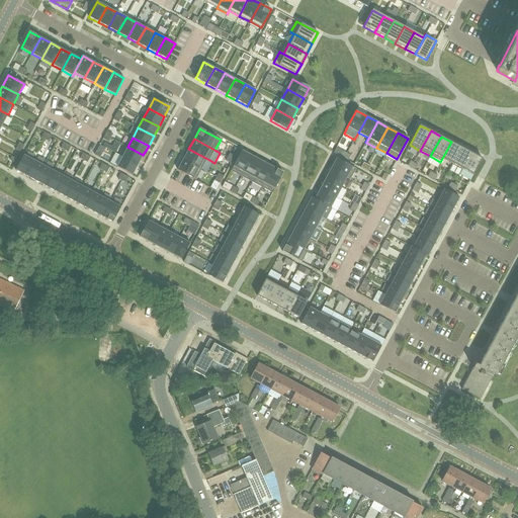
[(451,142),(440,162),(441,162),(443,159),(452,164),(461,148),(451,142)]
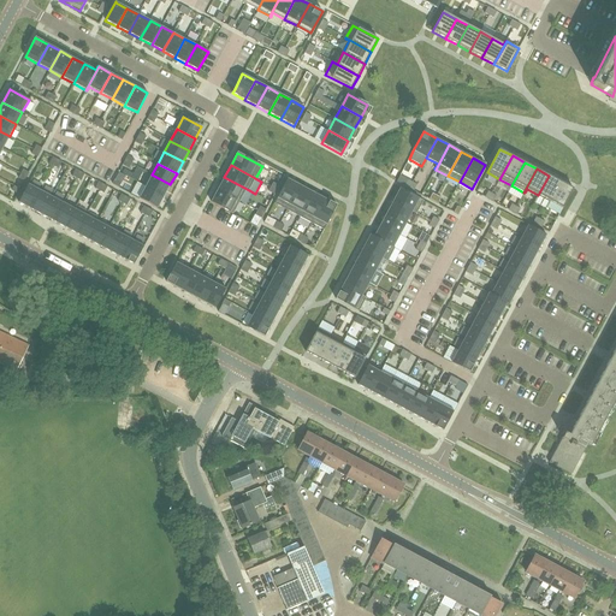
[(164,196),(170,184),(152,175),(146,187),(164,196)]
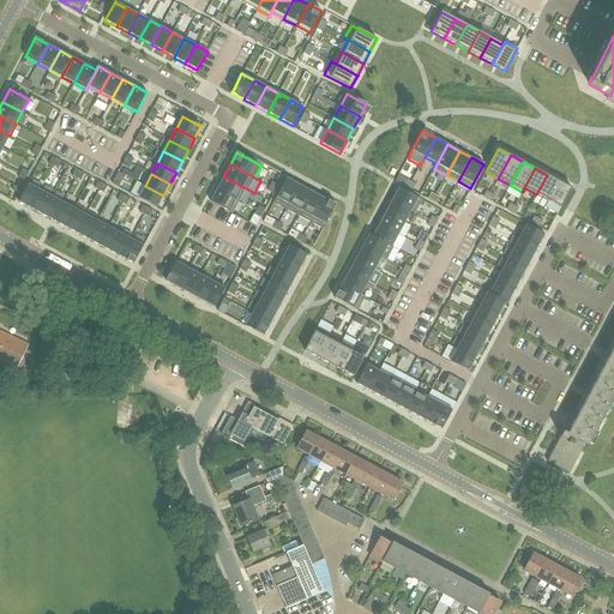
[(547,175),(536,194),(548,200),(559,181),(547,175)]
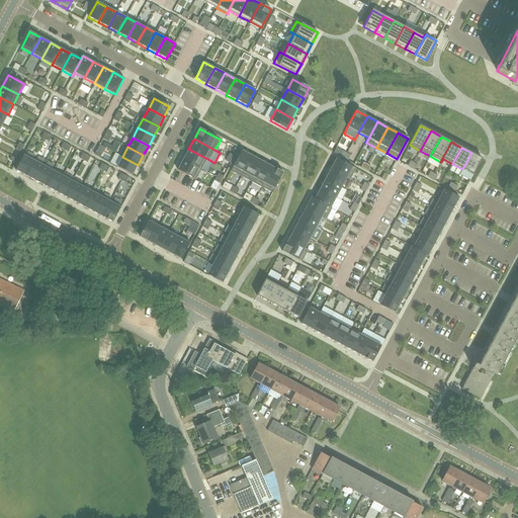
[(188,149),(183,159),(201,169),(207,172),(212,162),(209,161),(209,160),(188,149)]
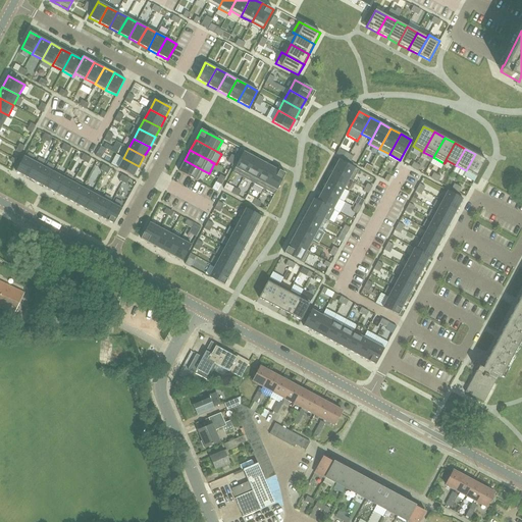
[(244,151),(232,172),(243,177),(254,157),(244,151)]
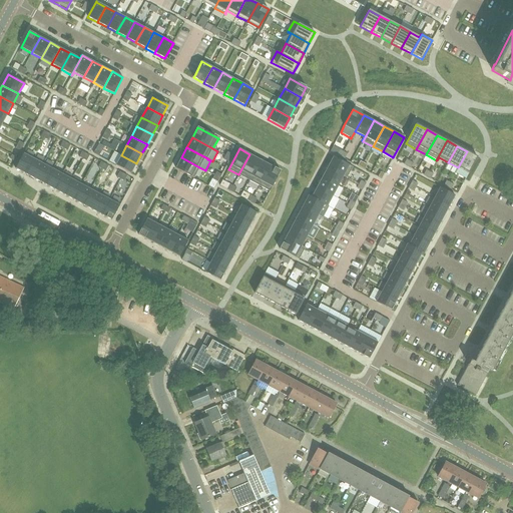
[(467,151),(458,167),(469,173),(477,157),(467,151)]
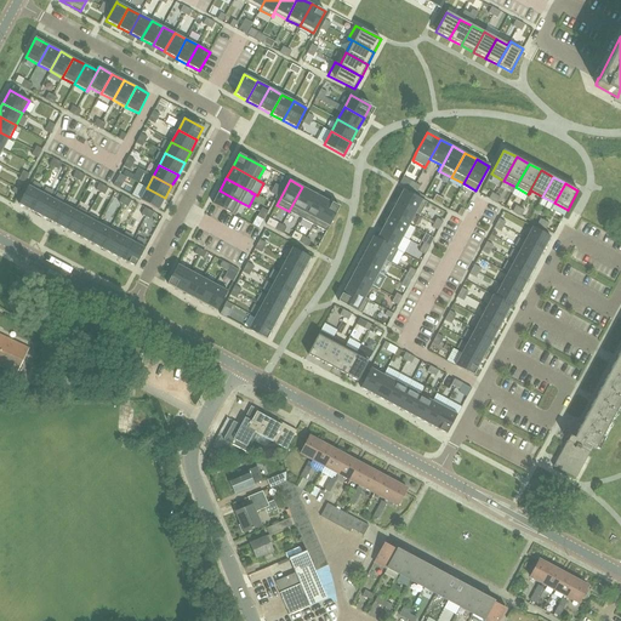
[(18,204),(30,211),(41,192),(29,186),(18,204)]
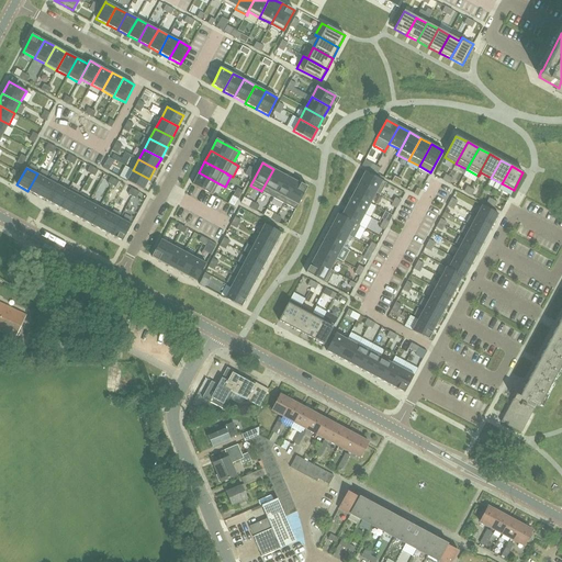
[(273,169),(261,191),(273,198),(285,175),(273,169)]
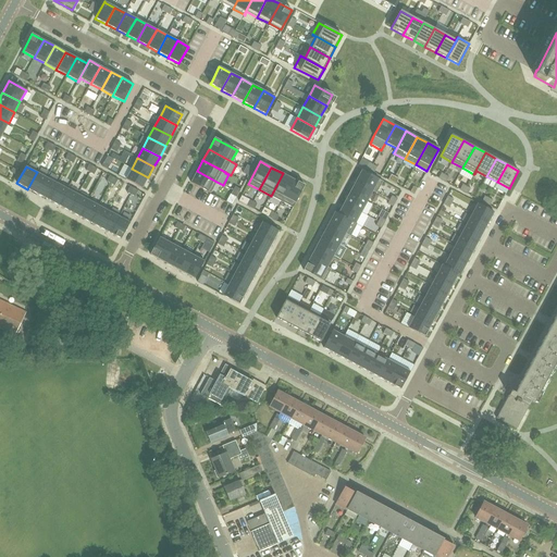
[(148,177),(132,169),(126,180),(143,188),(148,177)]
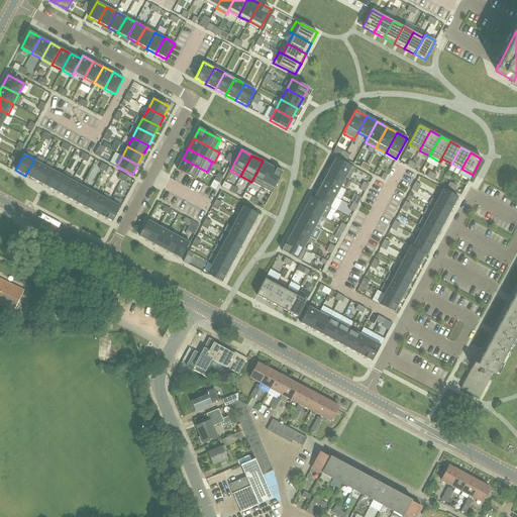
[(336,158),(330,169),(349,179),(355,169),(336,158)]
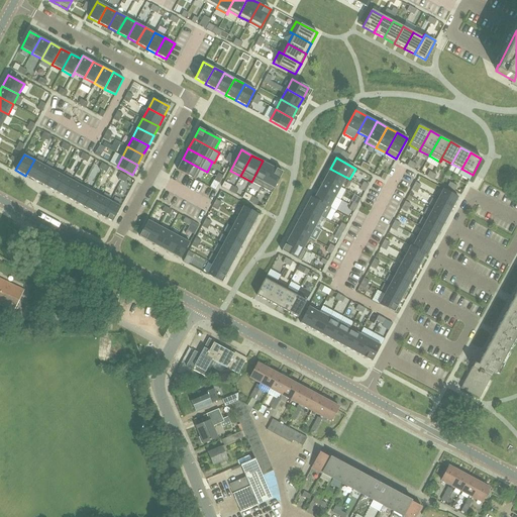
[(183,159),(177,170),(196,180),(201,169),(183,159)]
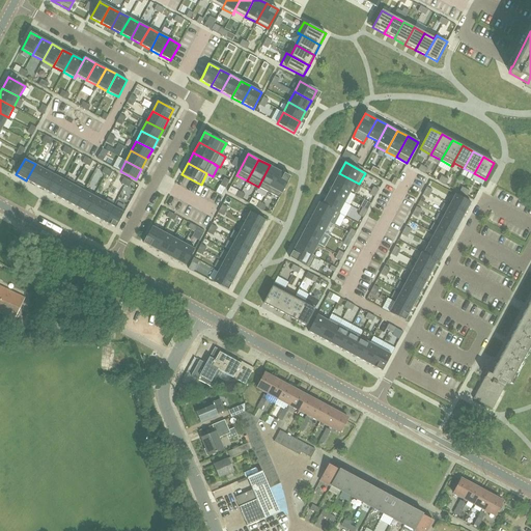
[(35,164),(26,180),(36,186),(45,169),(35,164)]
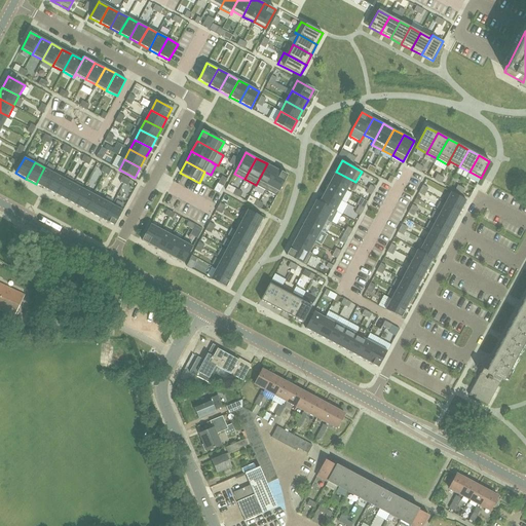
[(267,163),(256,185),(266,190),(277,170),(267,163)]
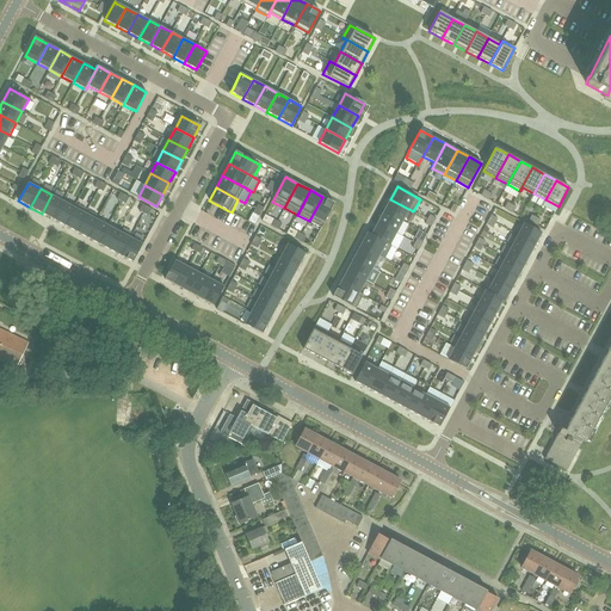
[(63,202),(51,195),(42,214),(53,220),(63,202)]
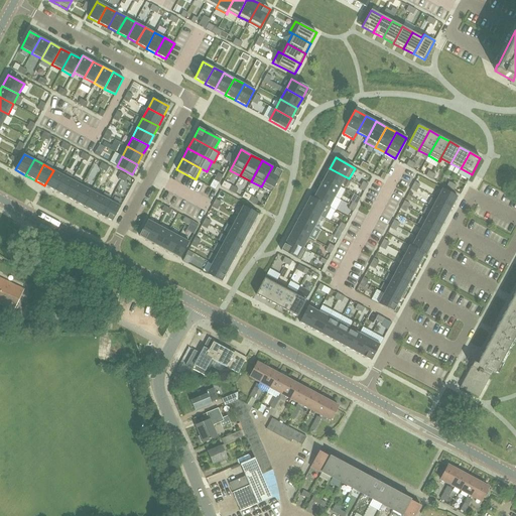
[(272,166),(261,186),(271,192),(282,171),(272,166)]
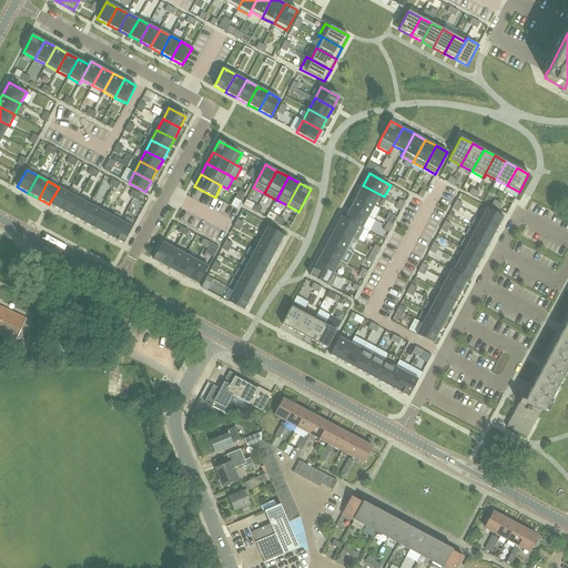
[(363,185),(356,196),(375,205),(381,195),(384,198),(384,196),(363,185)]
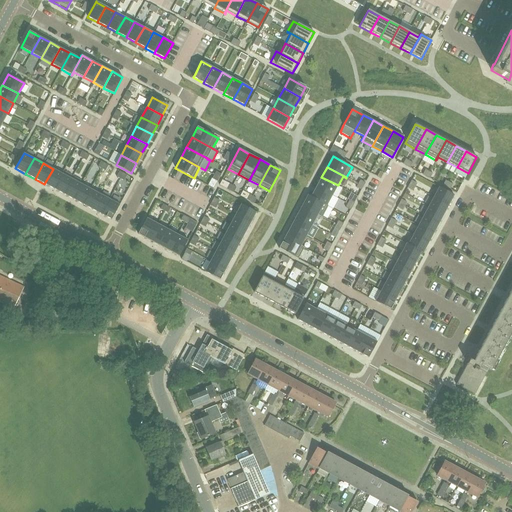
[(54,189),(62,174),(53,169),(44,184),(54,189)]
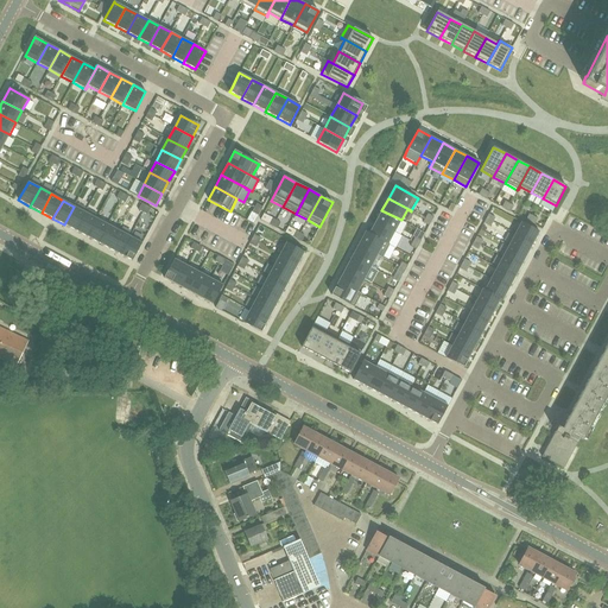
[(74,207),(64,225),(75,230),(86,213),(74,207)]
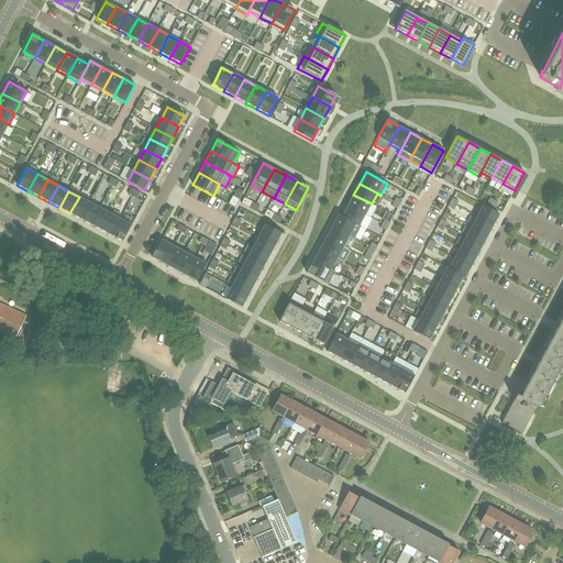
[(353,195),(348,206),(365,216),(372,203),(353,195)]
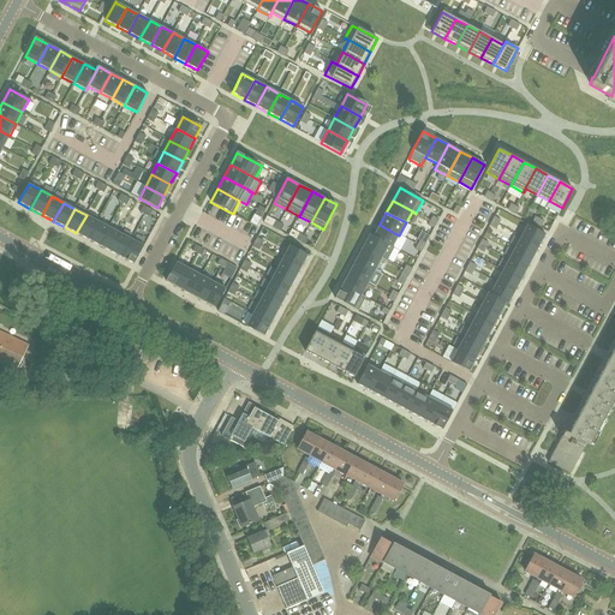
[(87,215),(76,233),(88,239),(97,221),(87,215)]
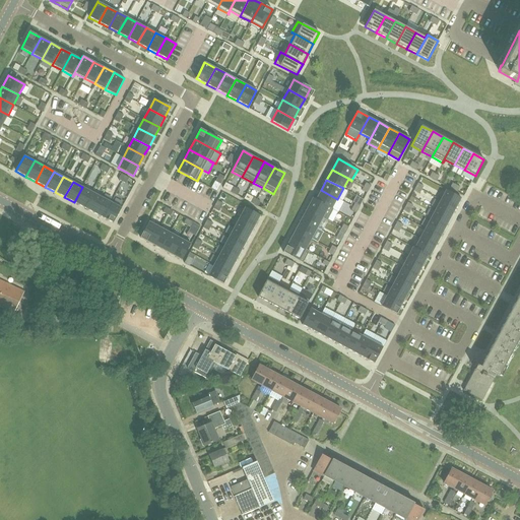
[(222,188),(230,192),(233,187),(225,183),(222,188)]
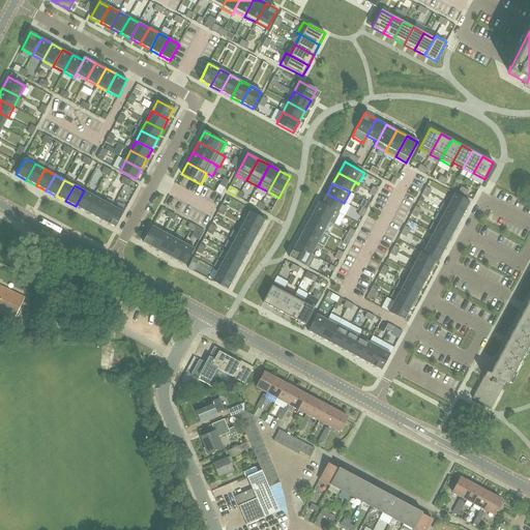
[(85,211),(94,196),(84,190),(76,206),(85,211)]
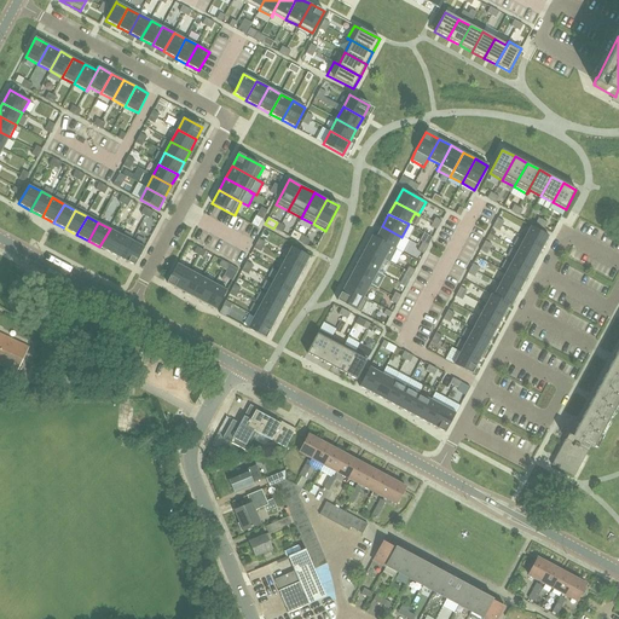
[(372,236),(397,249),(403,253),(409,241),(401,237),(382,226),(376,237),(372,236)]
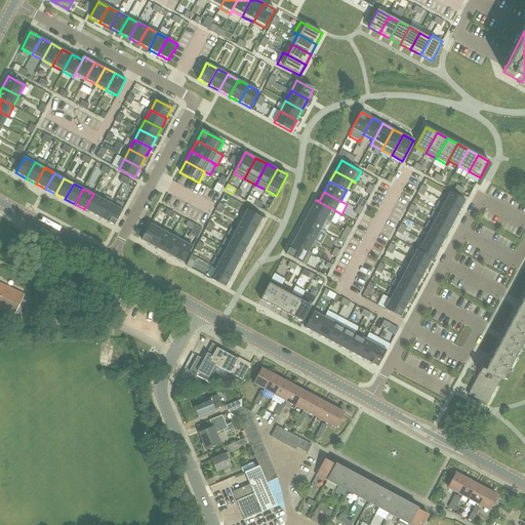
[(450,192),(444,202),(460,210),(466,200),(450,192)]
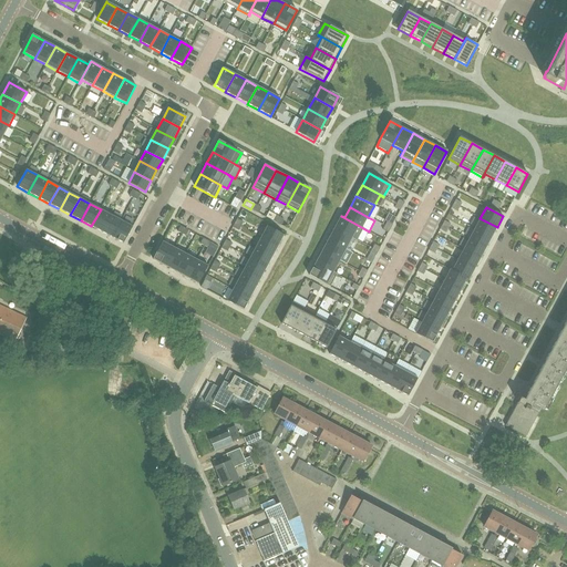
[(101,209),(91,226),(102,232),(111,215),(101,209)]
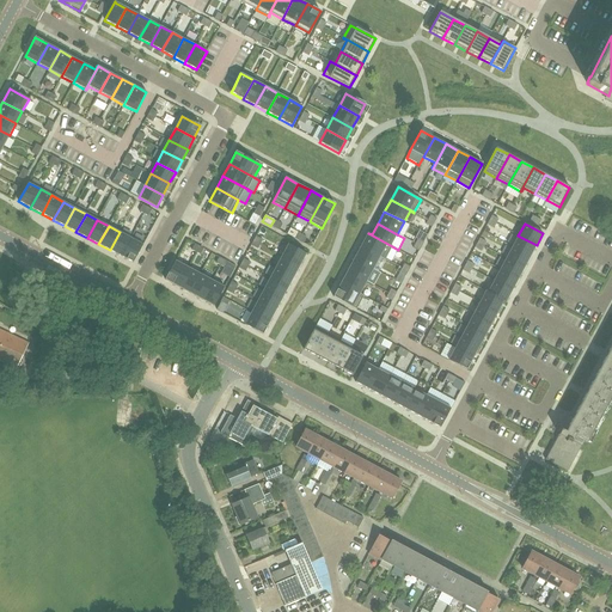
[(287,234),(294,238),(298,232),(291,228),(287,234)]
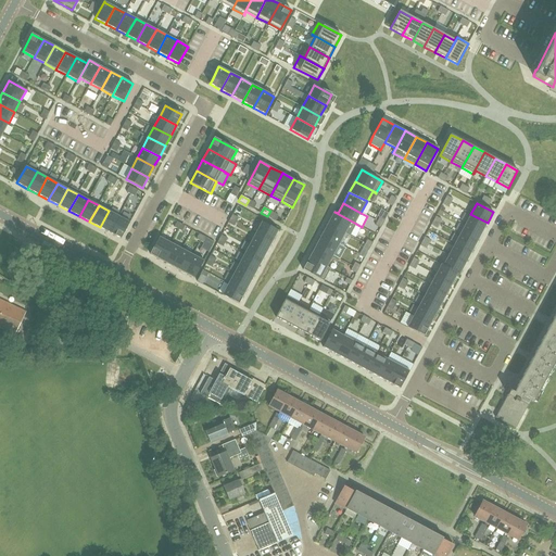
[(110,234),(119,216),(109,211),(100,227),(110,234)]
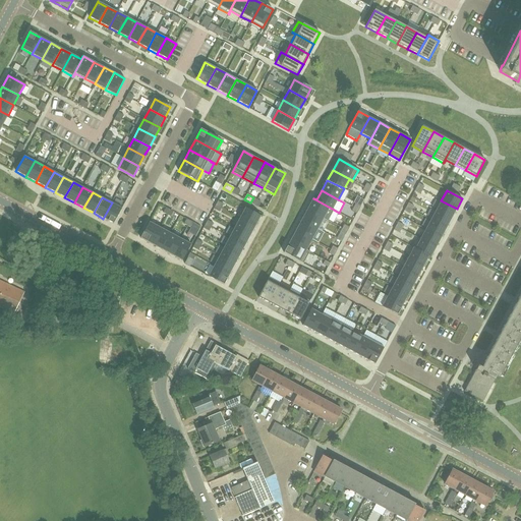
[(313,198),(307,210),(328,221),(334,210),(313,198)]
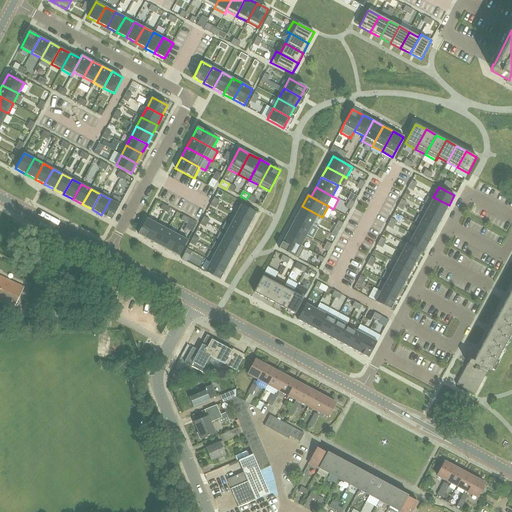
[(433,197),(428,206),(444,215),(449,205),(433,197)]
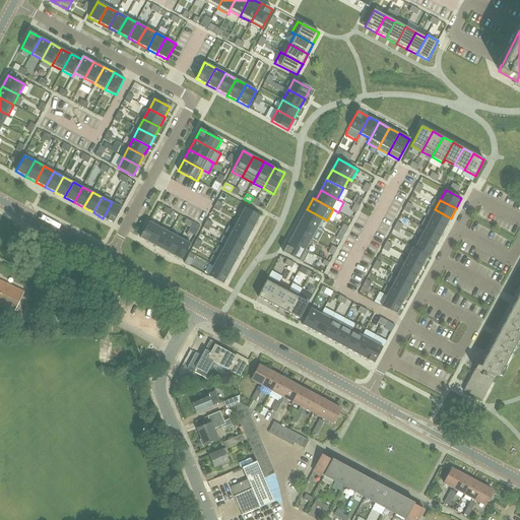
[(122,208),(112,202),(103,218),(113,223),(122,208)]
